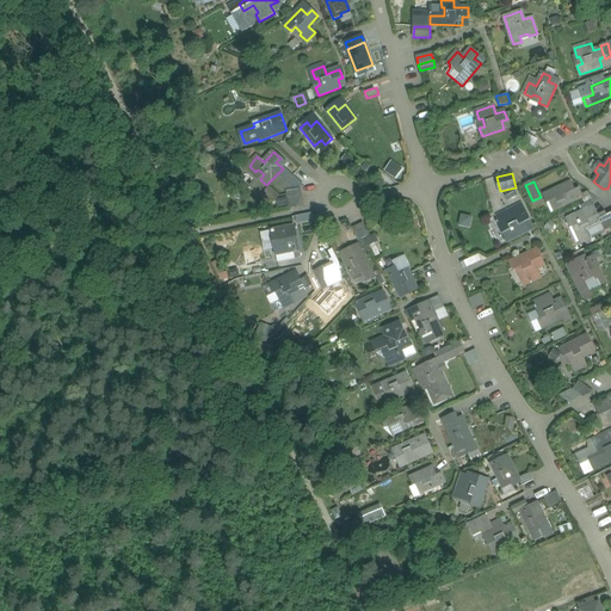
[(566,185),(544,195),(548,203),(553,201),(556,209),(578,198),(574,191),(569,193),(566,185)]
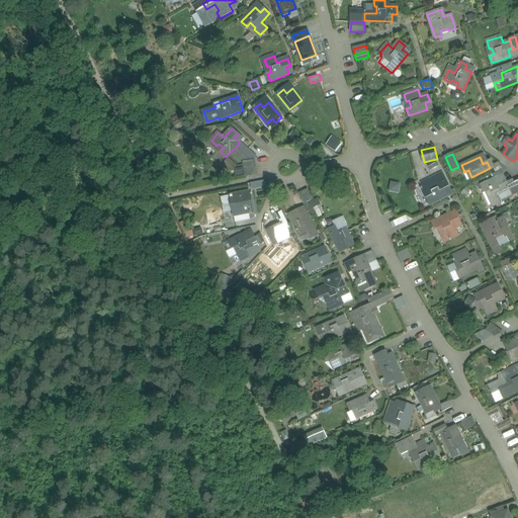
[(245,172),(244,173),(245,177),(258,175),(256,165),(244,167),(245,172)]
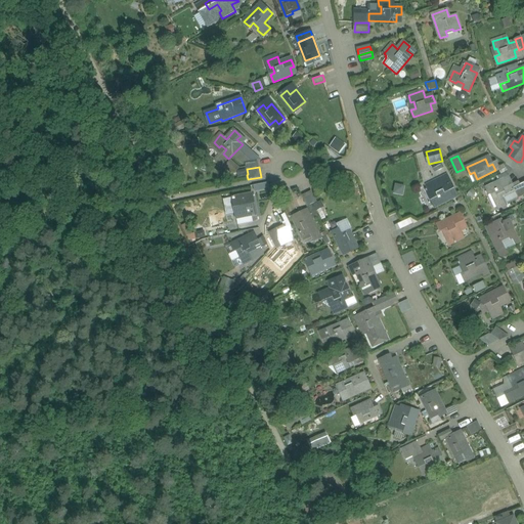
[(429,168),(419,173),(422,180),(433,175),(429,168)]
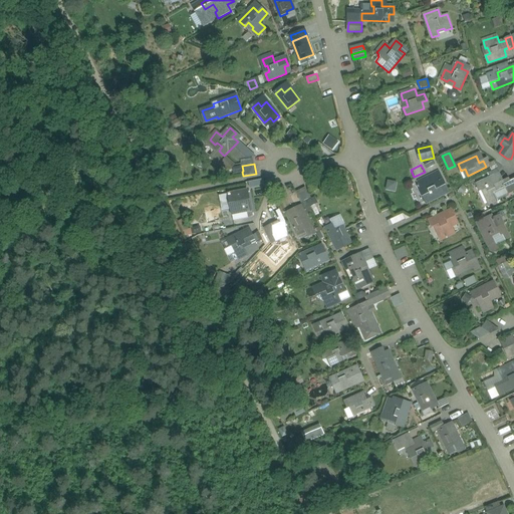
[(439,172),(419,182),(422,189),(424,188),(428,194),(423,196),(427,203),(444,194),(441,188),(445,185),(439,172)]
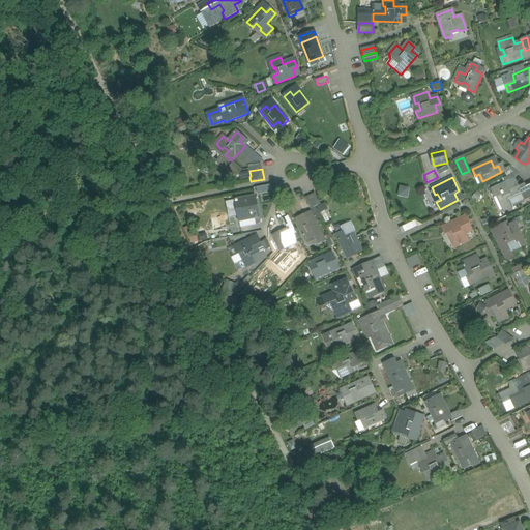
[(510,182),(492,190),(495,198),(499,196),(502,202),(500,203),(504,210),(513,206),(510,199),(521,194),(518,186),(513,188),(510,182)]
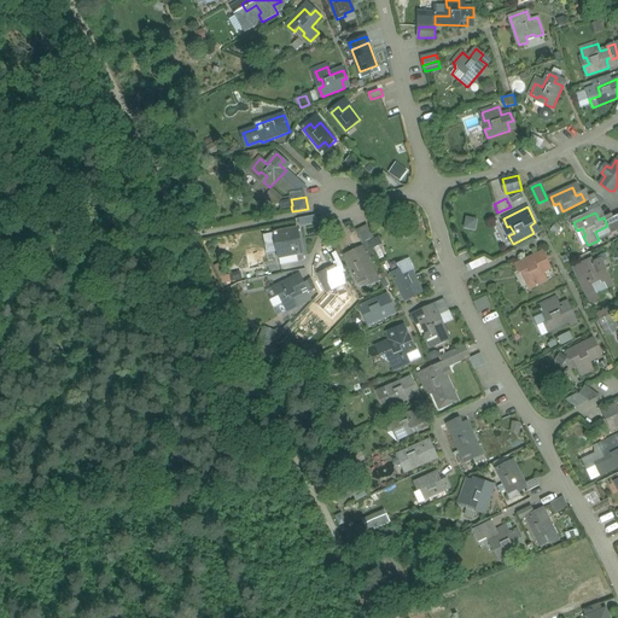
[(617,214),(613,217),(612,214),(604,217),(607,226),(611,234),(617,229),(617,214)]
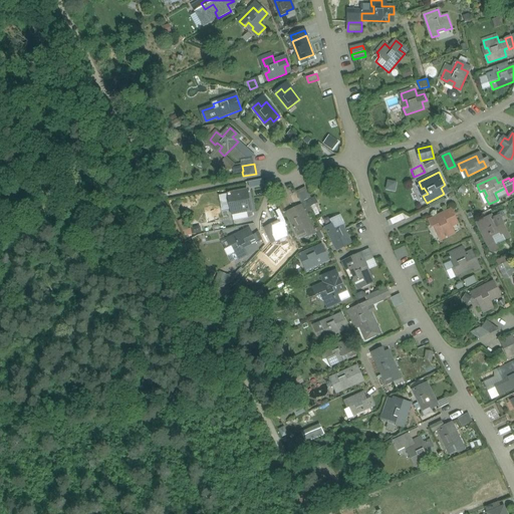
[(249,182),(250,188),(265,186),(264,180),(249,182)]
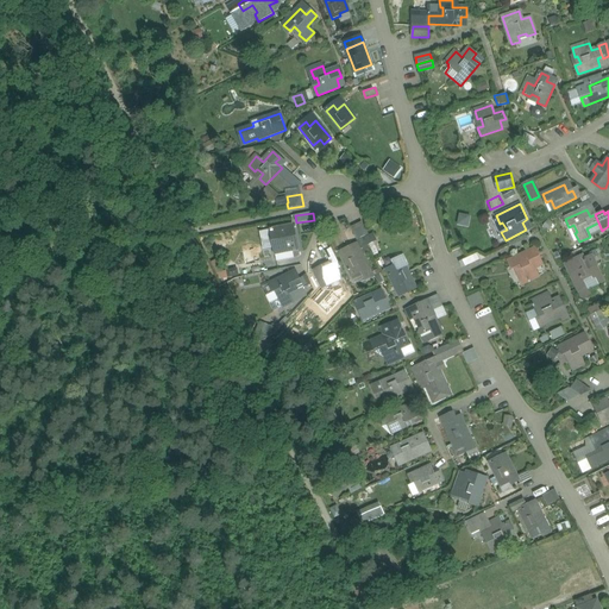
[(458,225),(470,226),(472,214),(460,213),(458,225)]
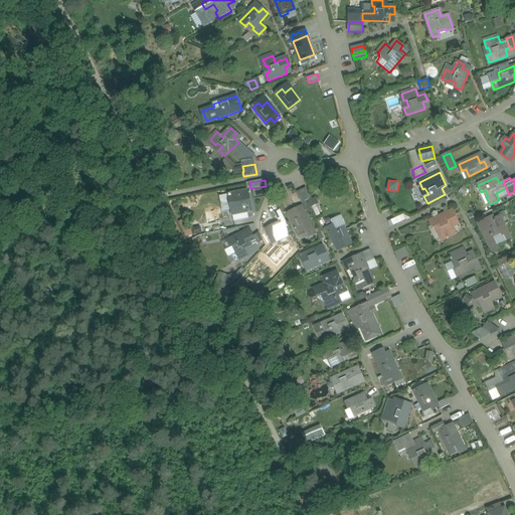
[(312,199),(307,188),(302,190),(307,201),(312,199)]
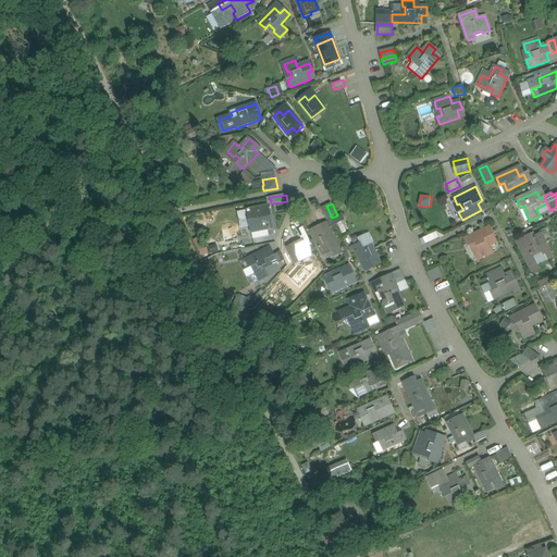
[(547,203),(536,209),(540,217),(551,211),(547,203)]
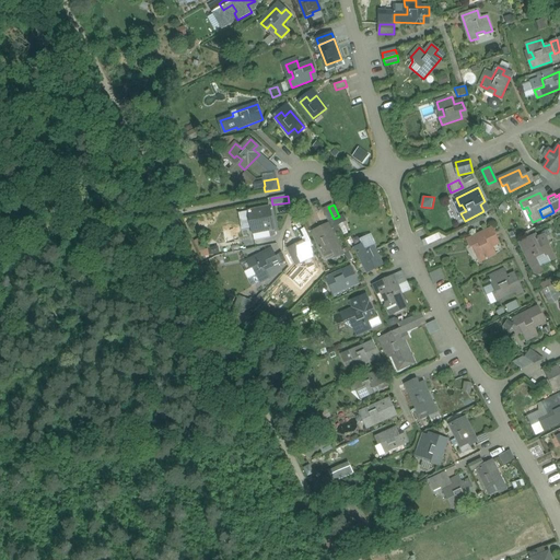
[(334,219),(328,207),(323,210),(329,222),(334,219)]
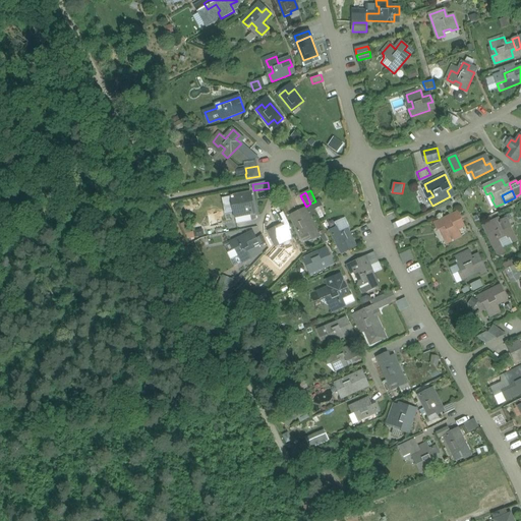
[(251,193),(231,197),(234,213),(235,213),(237,224),(252,221),(251,220),(256,219),(251,193)]
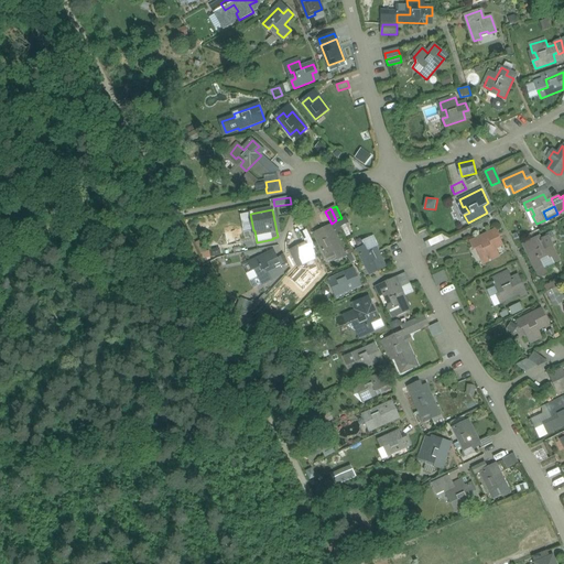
[(316,248),(307,230),(301,234),(306,243),(310,251),(316,248)]
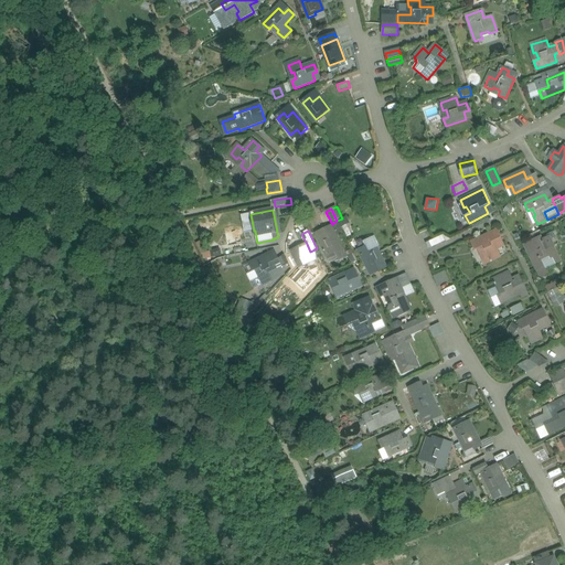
[(333,232),(327,235),(323,231),(317,234),(326,254),(333,249),(338,259),(345,256),(333,232)]
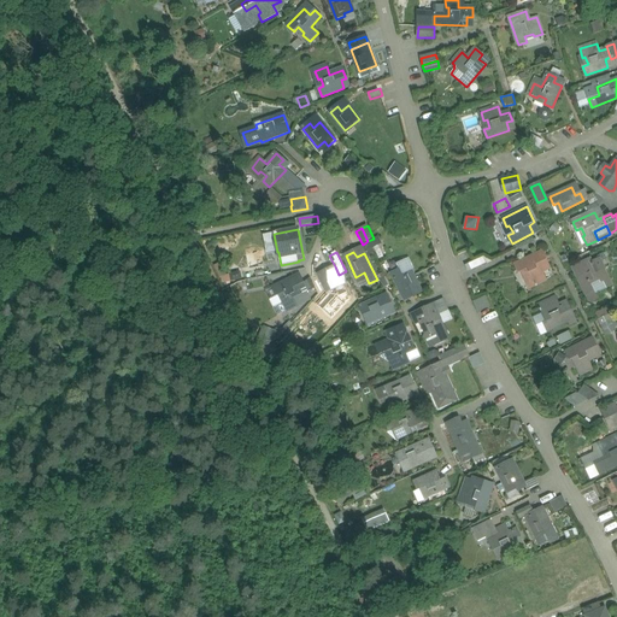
[(536,254),(515,264),(519,272),(524,270),(528,278),(526,280),(529,287),(545,280),(541,272),(550,269),(545,258),(539,260),(536,254)]
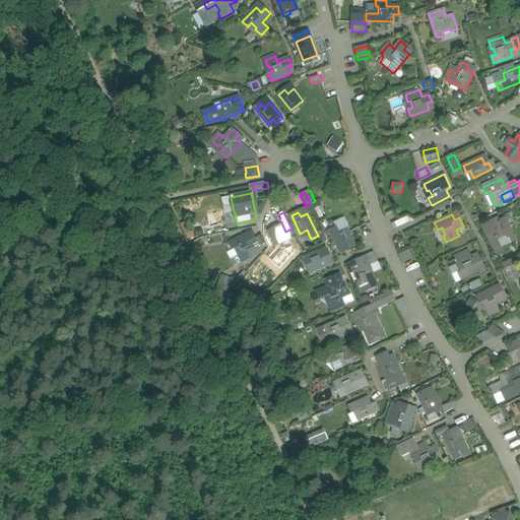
[(395,228),(410,221),(408,216),(393,222),(395,228)]
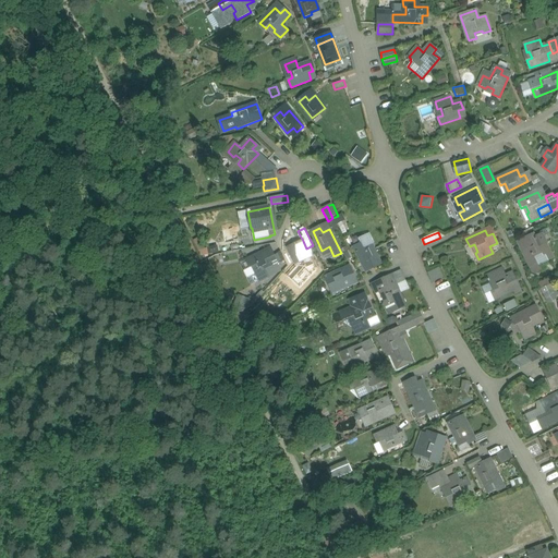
[(368,233),(360,239),(362,243),(354,247),(366,271),(380,264),(372,244),(374,243),(368,233)]
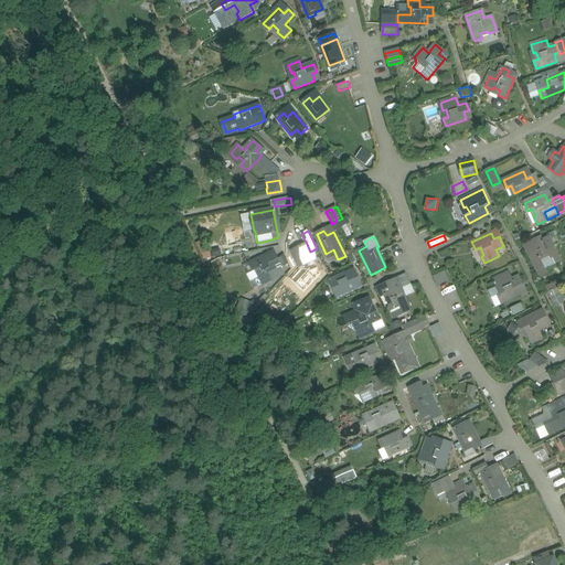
[(548,237),(543,241),(541,237),(532,242),(534,246),(526,249),(536,269),(544,266),(542,260),(548,257),(550,259),(552,258),(555,264),(560,260),(548,237)]
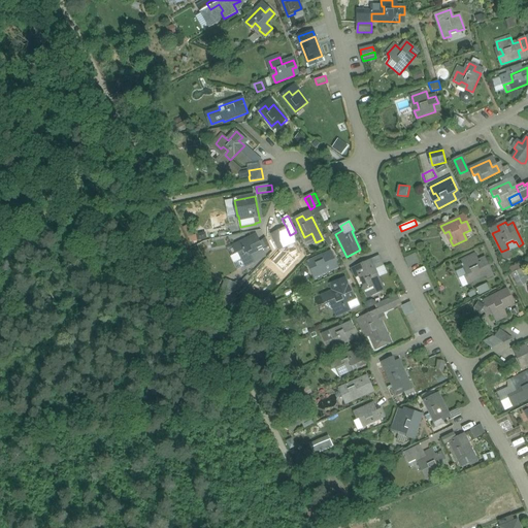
[(287,228),(273,235),(285,260),(292,256),(291,254),(298,251),(290,235),(287,228)]
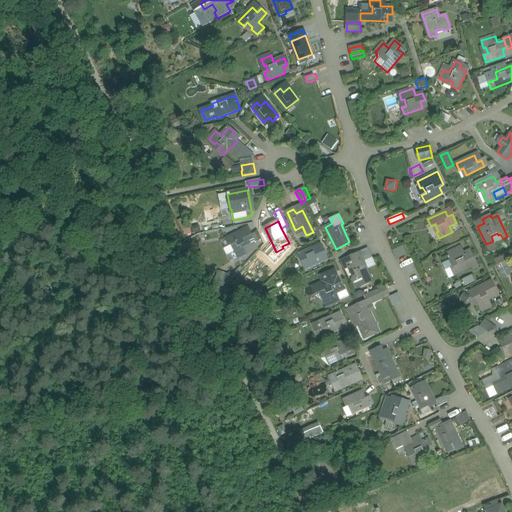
[(244,231),(227,240),(230,247),(234,244),(237,250),(235,252),(239,258),(248,254),(244,247),(255,242),(252,235),(247,238),(244,231)]
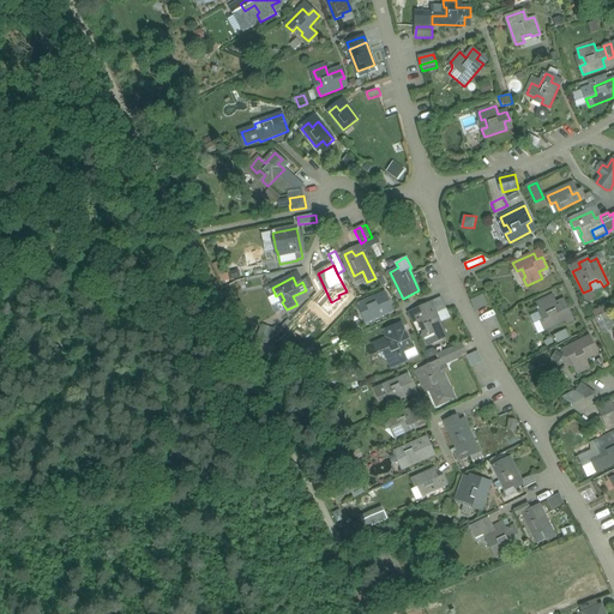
[(477,280),(465,286),(470,296),(482,290),(477,280)]
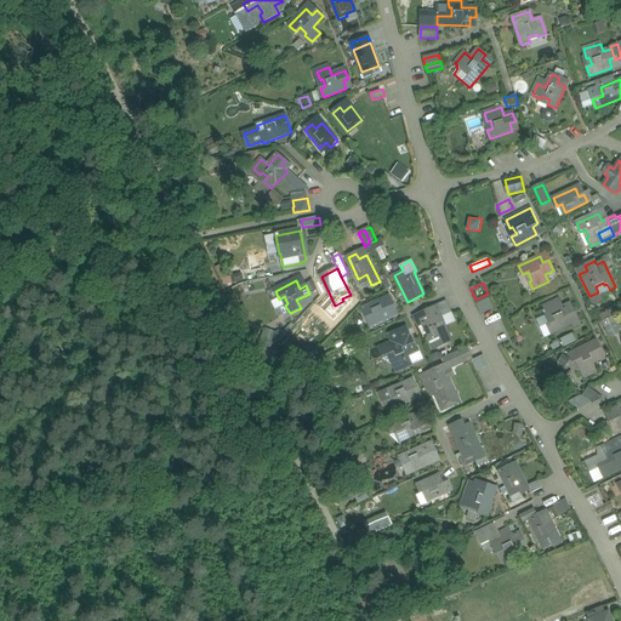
[(389,297),(368,308),(371,315),(374,314),(377,323),(392,317),(388,308),(393,306),(389,297)]
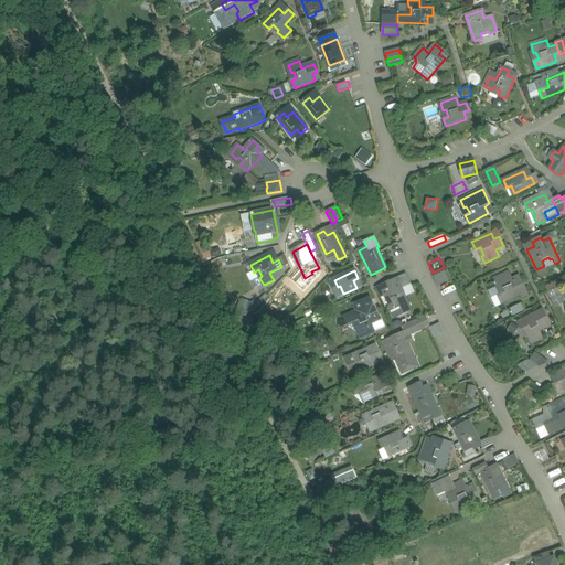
[(434,275),(438,285),(449,280),(446,270),(434,275)]
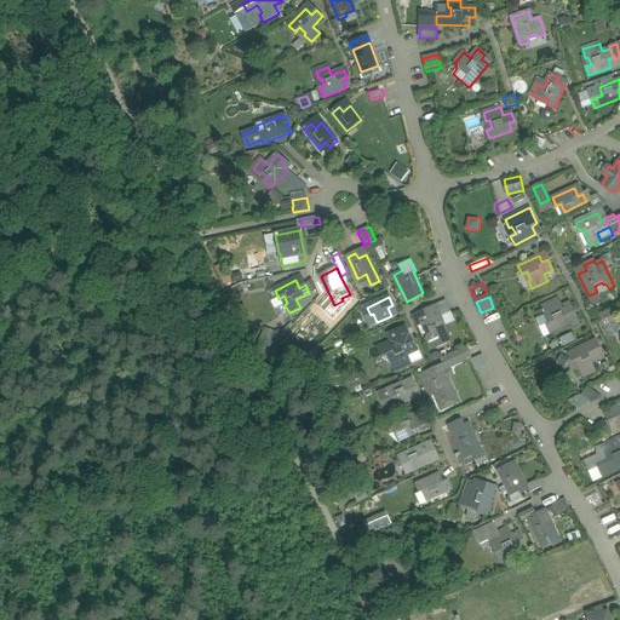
[(569,304),(562,308),(558,299),(541,306),(545,315),(547,314),(551,321),(546,323),(550,332),(572,322),(573,326),(579,323),(569,304)]
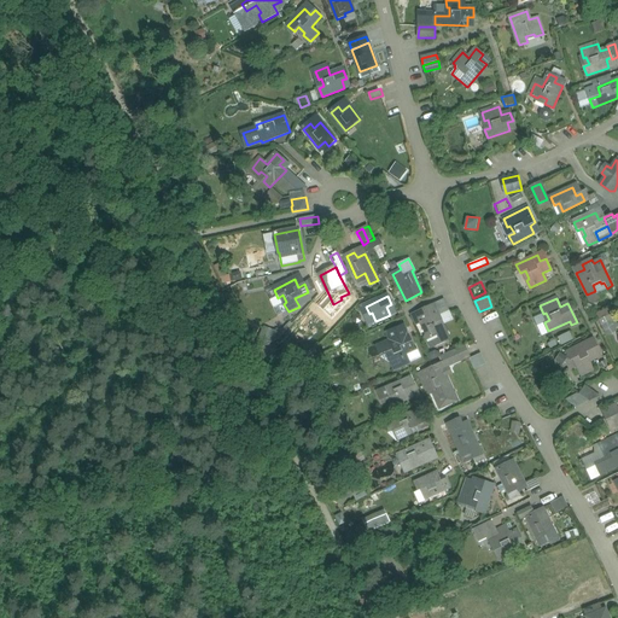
[(439,319),(438,315),(433,319),(429,308),(412,315),(417,325),(421,322),(427,334),(425,336),(427,340),(430,339),(432,347),(449,339),(449,337),(448,333),(445,332),(444,330),(445,327),(443,327),(442,324),(443,322),(442,320),(439,319)]
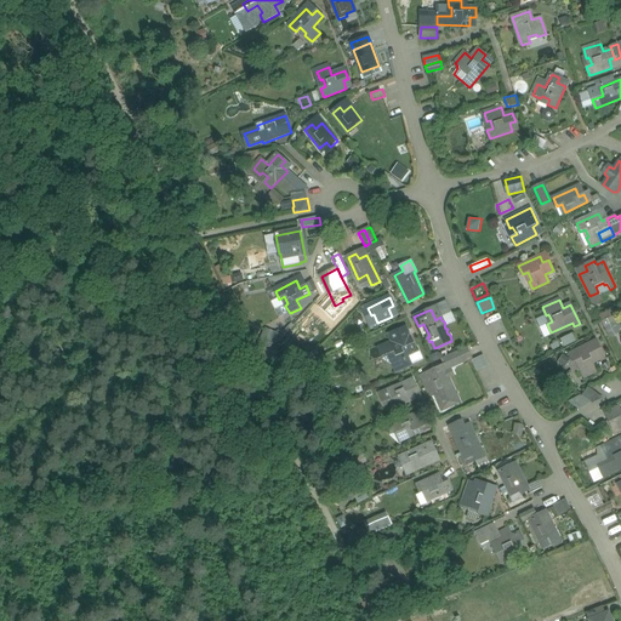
[(620,325),(616,314),(602,322),(610,337),(620,332),(619,329),(620,328),(620,325)]
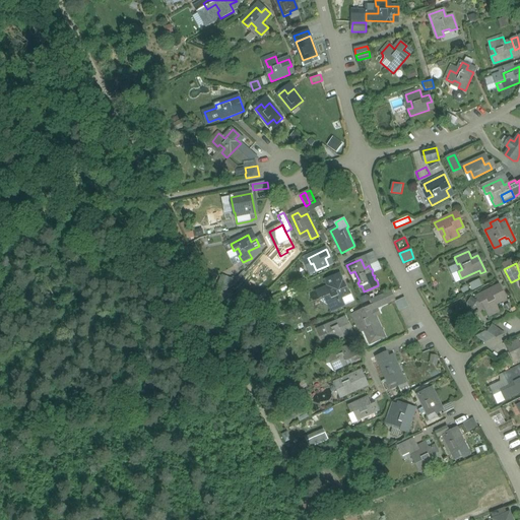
[(340,274),(326,280),(329,287),(320,291),(323,299),(328,297),(331,303),(328,304),(331,311),(341,307),(338,300),(342,298),(349,295),(346,287),(341,289),(338,283),(343,281),(340,274)]
